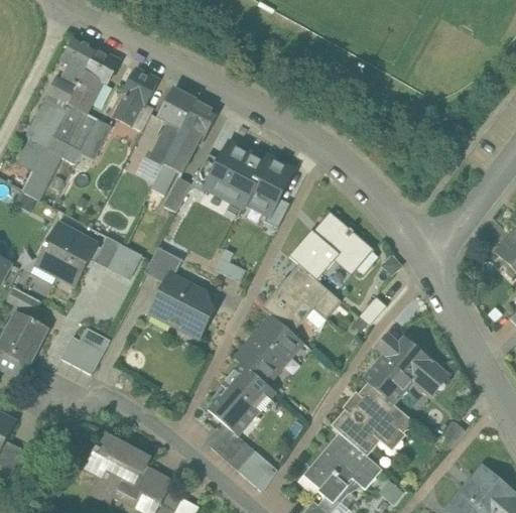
[(77,37),(65,61),(70,65),(63,77),(62,78),(78,86),(98,48),(77,37)]
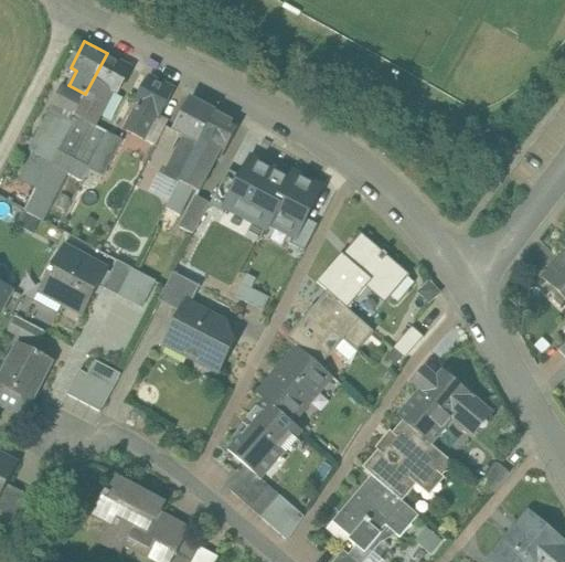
[(132,66),(107,53),(85,94),(74,115),(92,124),(93,123),(110,87),(118,92),(132,66)]
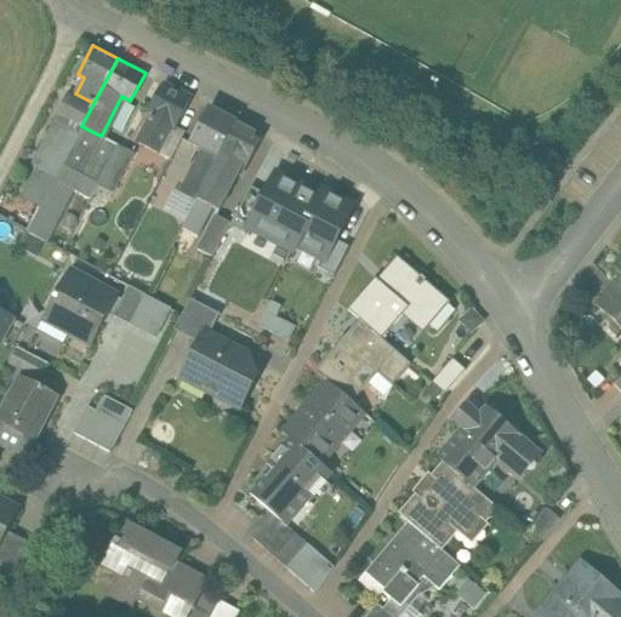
[(164,81),(148,110),(152,112),(137,140),(159,150),(174,124),(176,125),(191,96),(164,81)]
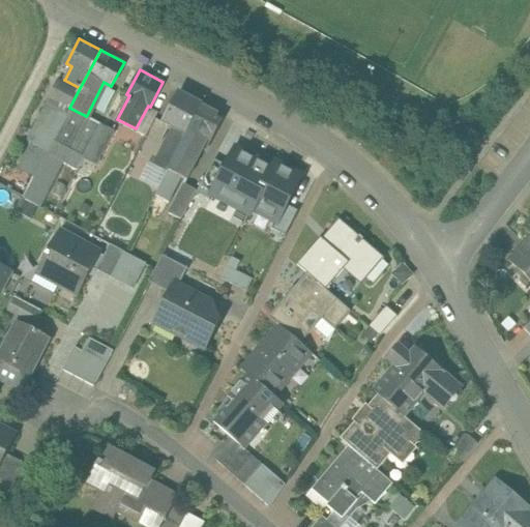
[(64,80),(65,79),(62,78),(30,139),(49,149),(53,140),(69,108),(80,88),(64,80)]
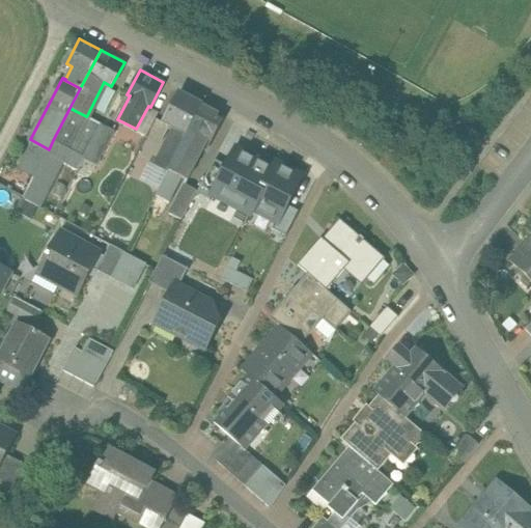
[(202,103),(179,90),(164,120),(175,127),(157,162),(168,168),(202,103)]
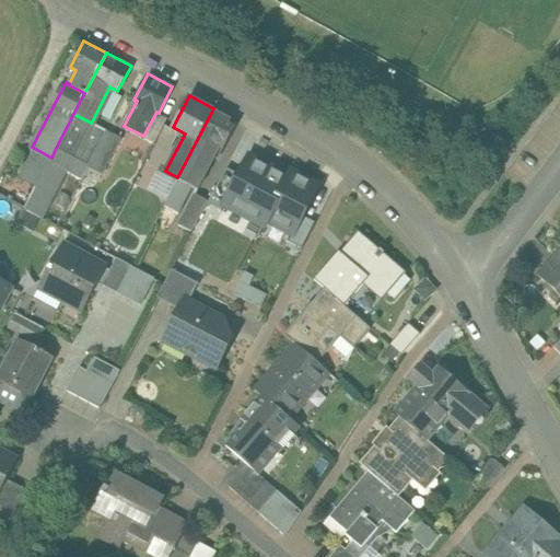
[(213,108),(177,177),(191,185),(198,188),(220,146),(223,147),(237,122),(213,108)]
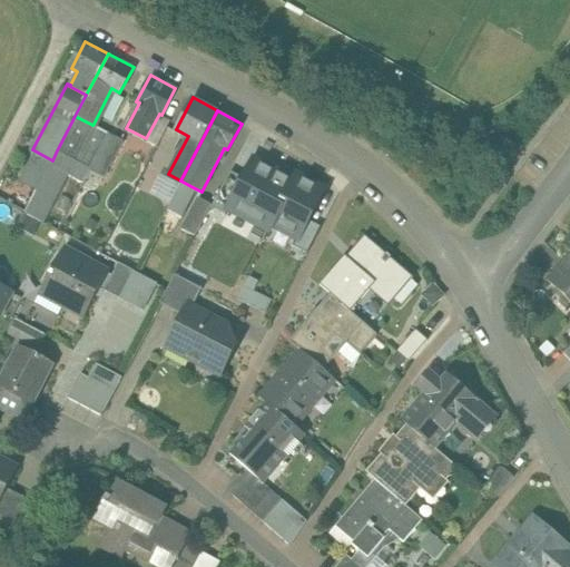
[(159,114),(146,138),(157,144),(170,119),(161,115),(159,114)]
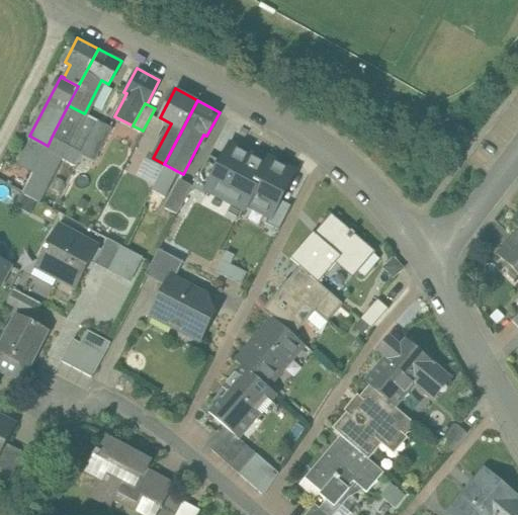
[(84,113),(68,105),(52,137),(82,152),(99,119),(85,112),(84,113)]
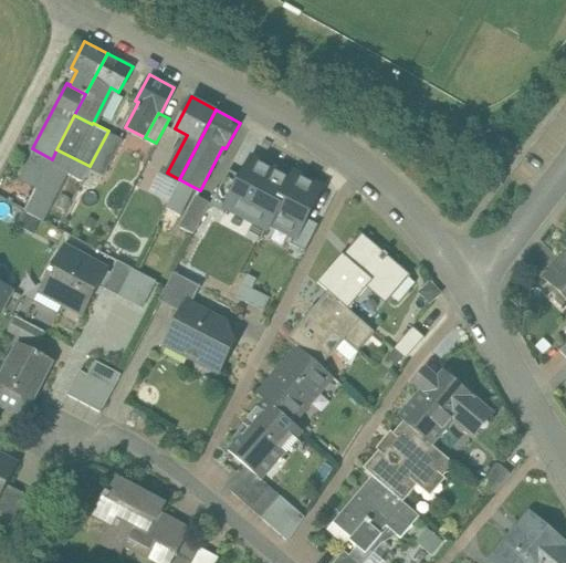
[(90,166),(104,174),(123,137),(108,131),(90,166)]
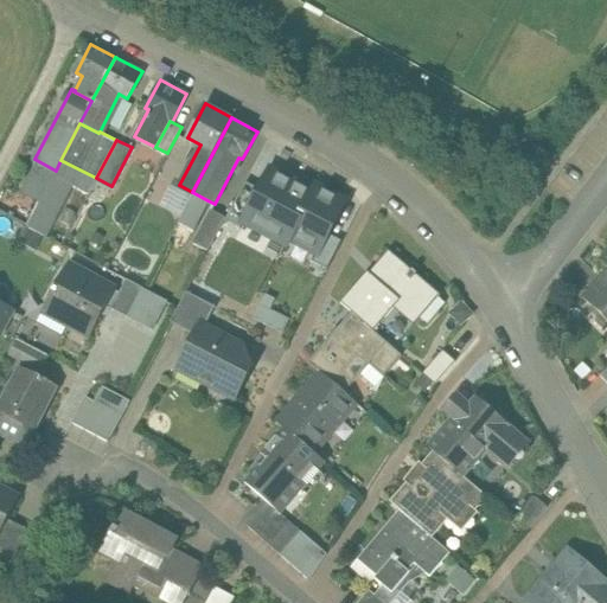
[(39,200),(53,174),(56,171),(34,159),(18,190),(39,200)]
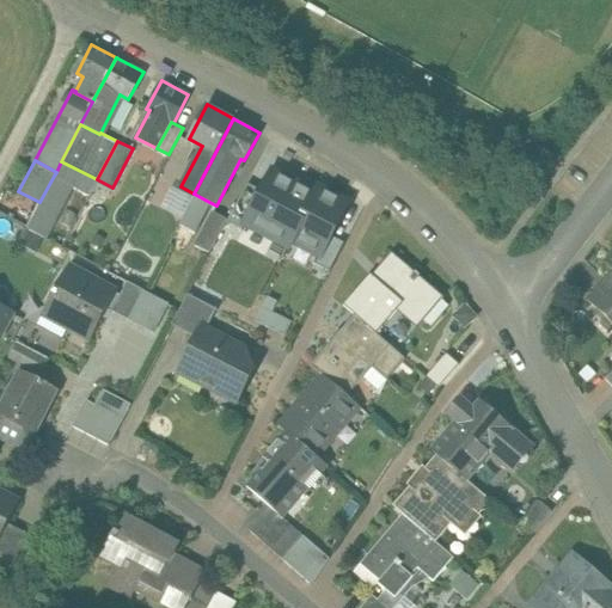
[(61,161),(56,172),(54,176),(74,186),(90,194),(97,179),(61,161)]
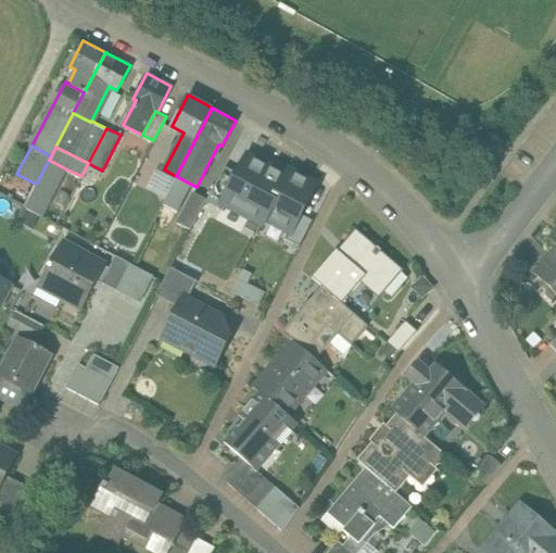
[(304,183),(276,167),(277,166),(263,159),(243,197),(256,203),(261,196),(290,211),(286,218),(288,220),(307,181),(305,180),(304,183)]
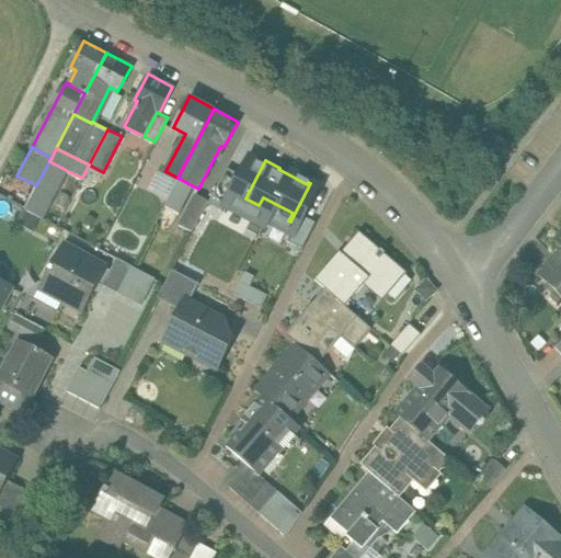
[(25,207),(38,215),(46,213),(68,171),(49,161),(36,185),(25,207)]
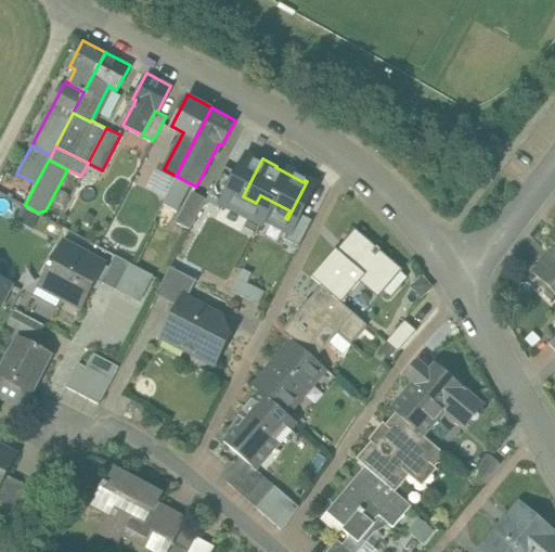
[(237,169),(226,164),(214,187),(226,192),(228,188),(239,193),(247,178),(236,172),(237,169)]
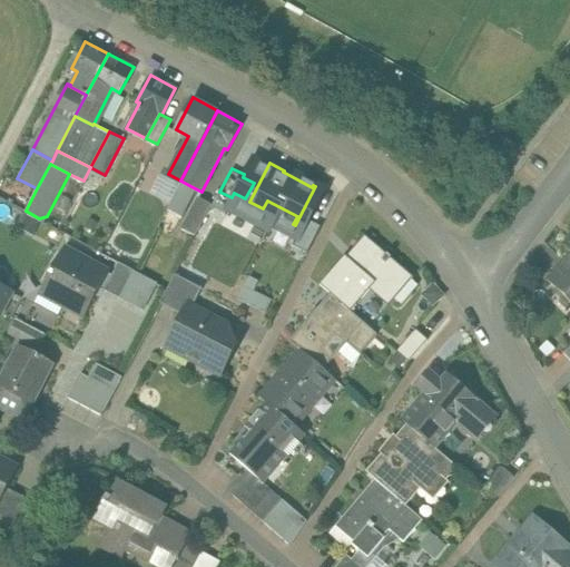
[(180,181),(172,197),(173,198),(168,207),(182,214),(195,188),(180,181)]
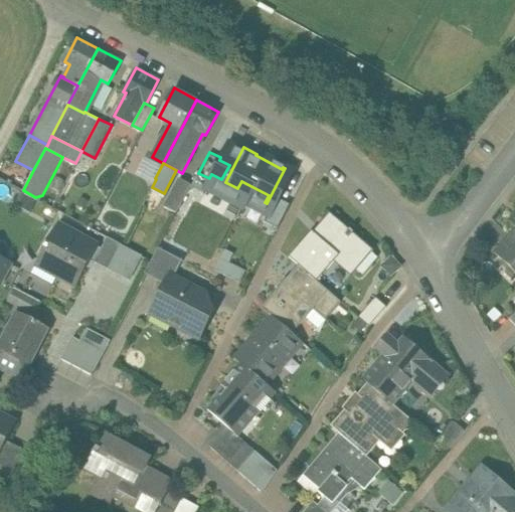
[(179,176),(164,204),(176,210),(190,182),(179,176)]
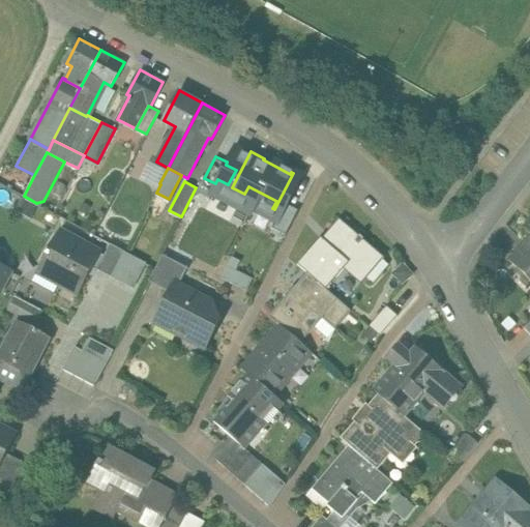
[(322,234),(297,263),(306,270),(326,288),(349,261),(362,271),(379,253),(383,256),(384,255),(340,216),(323,235),(322,234)]
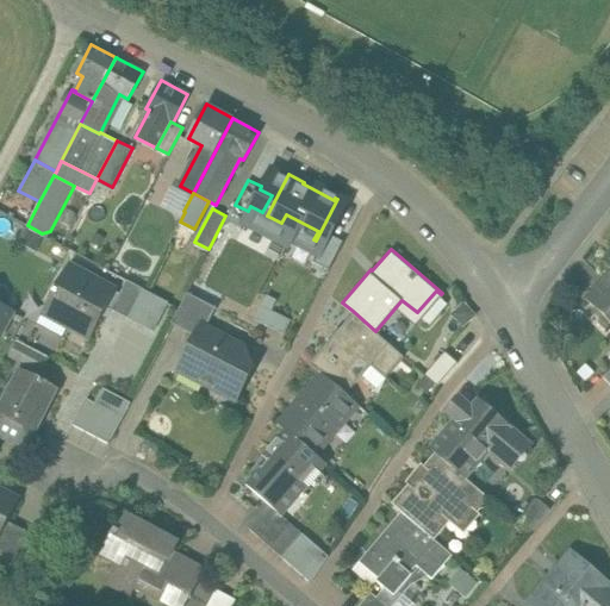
[(117,289),(68,263),(43,310),(92,336),(117,289)]
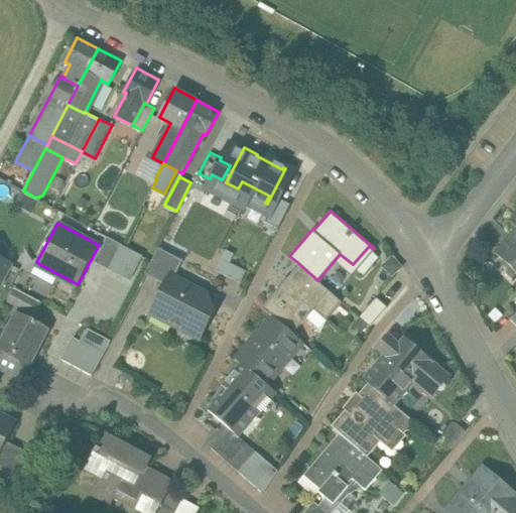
[(515,231),(496,252),(515,271),(515,231)]
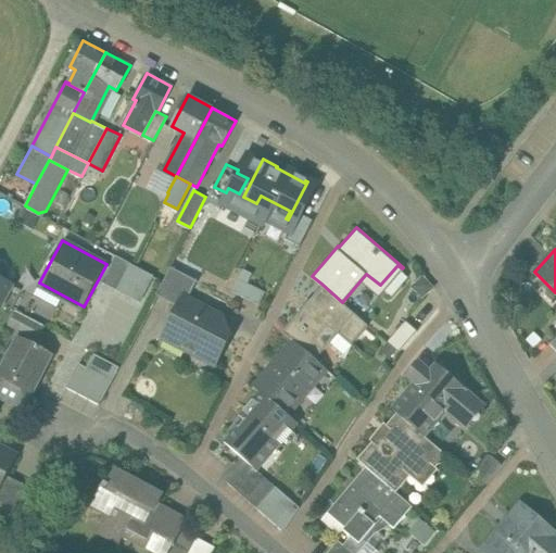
[(116,254),(102,280),(117,289),(131,262),(116,254)]
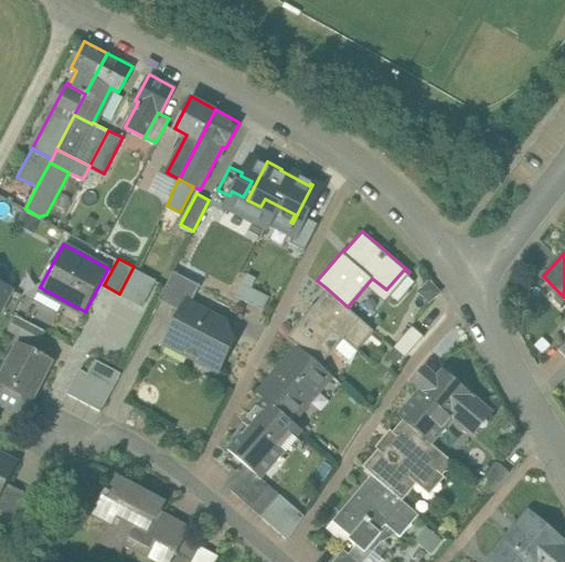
[(201,284),(173,269),(159,298),(182,310),(187,301),(191,304),(201,284)]
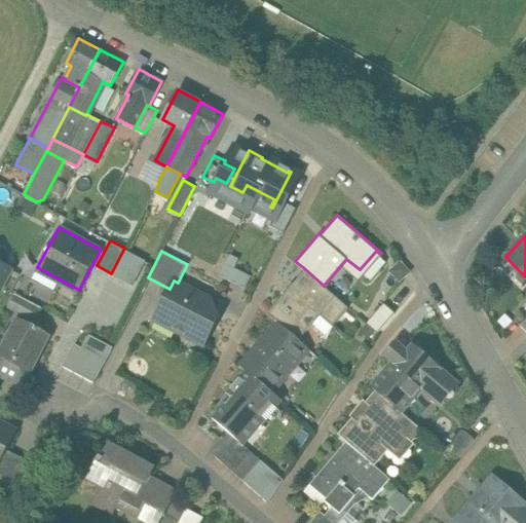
[(230,260),(223,275),(246,286),(253,270),(230,260)]
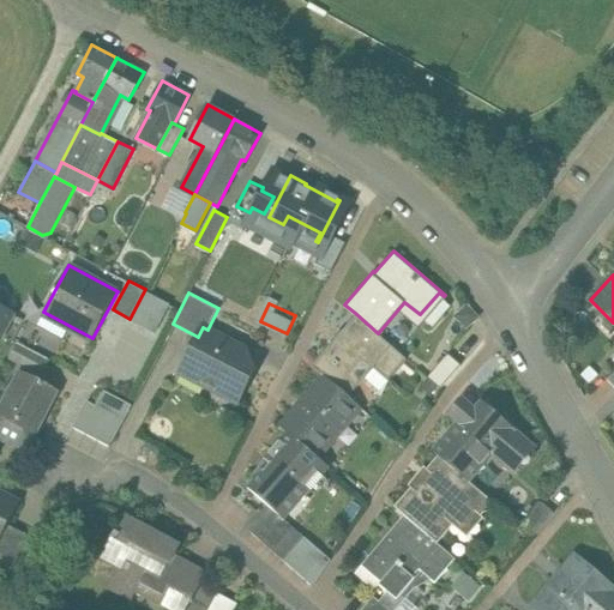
[(0,331),(11,310),(0,305),(0,331)]
